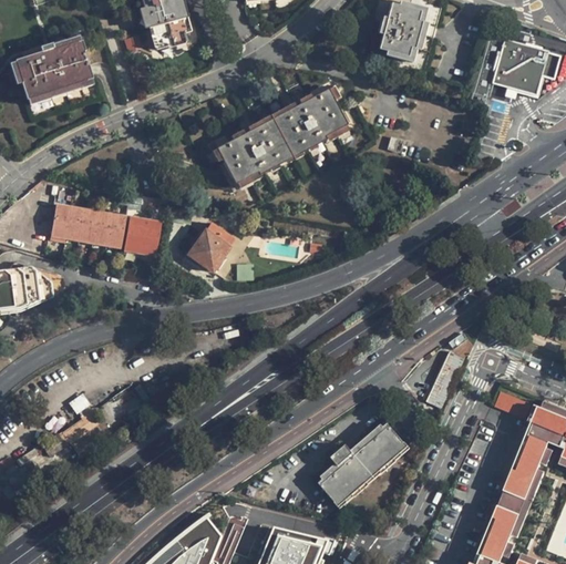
[(151,26),(157,48),(188,39),(176,0),(142,0),(150,27),(151,26)]
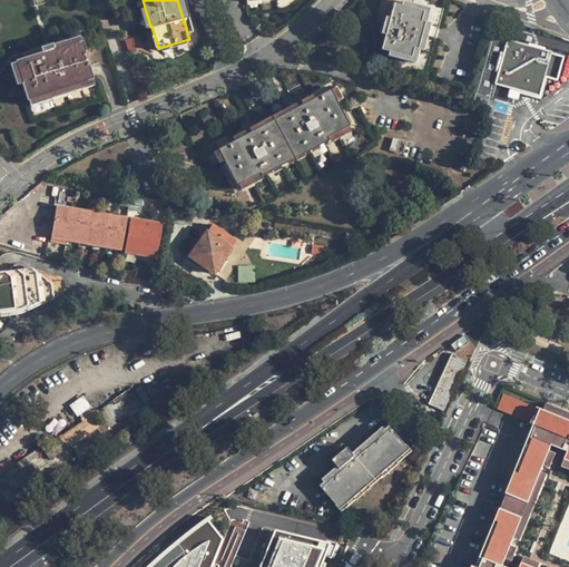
[(394,1),(382,47),(390,49),(388,55),(415,62),(420,48),(424,49),(431,22),(427,20),(431,7),(408,0),(403,0),(402,3),(394,1)]
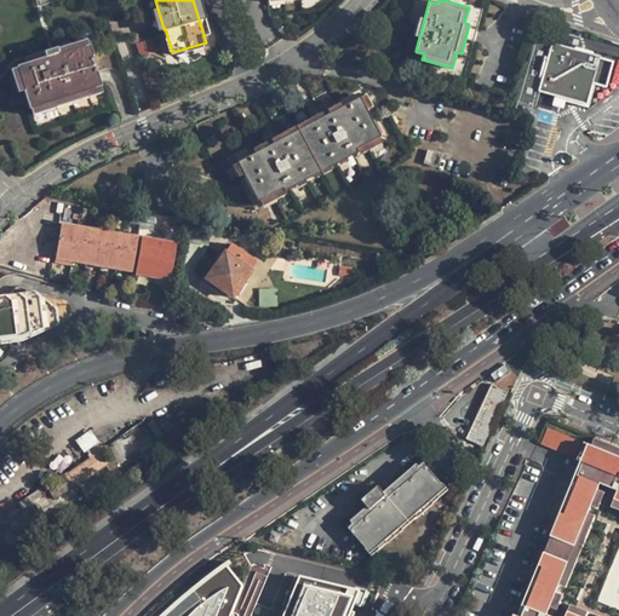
[(23,88),(35,127),(108,104),(92,56),(95,55),(91,42),(59,52),(59,50),(17,63),(24,87),(23,88)]
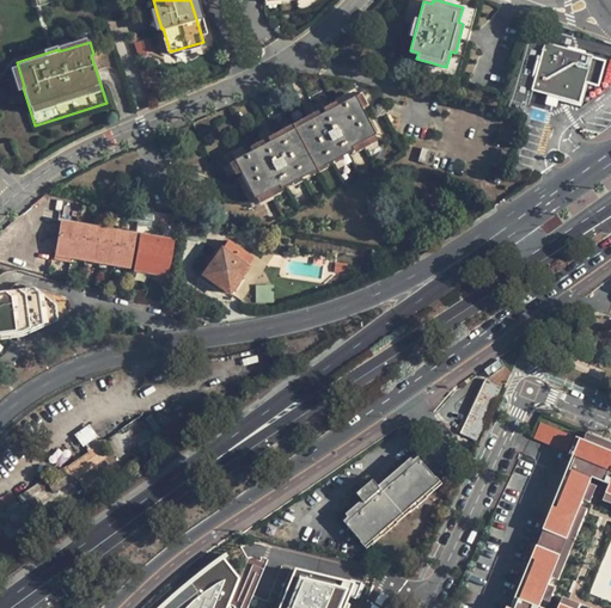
[(547,43),(535,86),(550,91),(548,98),(545,98),(543,109),(555,112),(558,100),(556,100),(558,93),(578,99),(591,56),(547,43)]
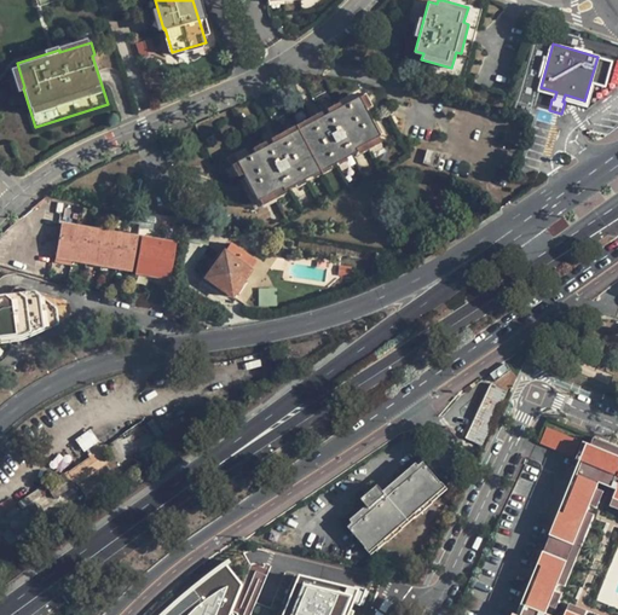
[(237,160),(258,198),(283,186),(284,189),(358,151),(356,146),(381,134),(361,94),(237,160)]
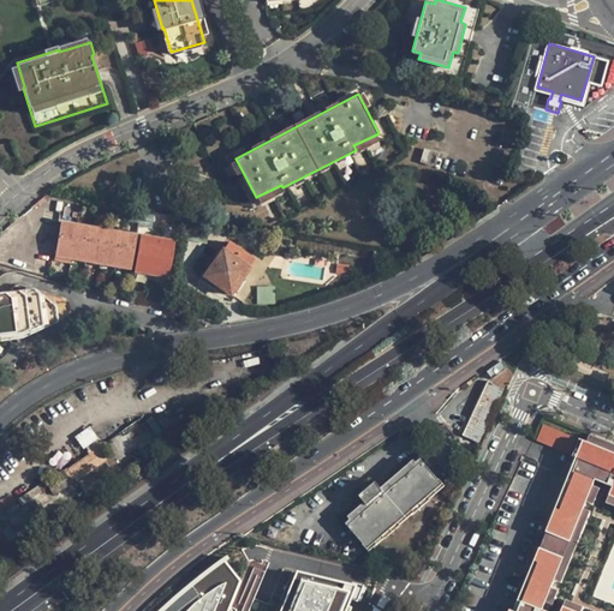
[(424,147),(421,160),(435,163),(439,151),(424,147)]
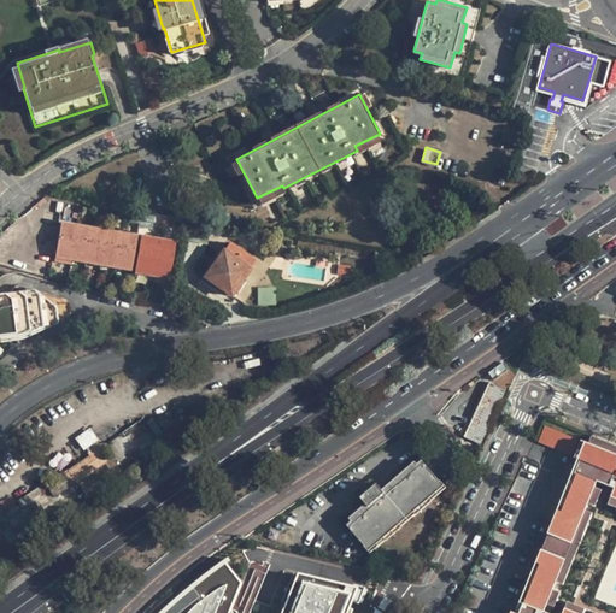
[(154,216),(132,211),(129,224),(152,229),(154,216)]
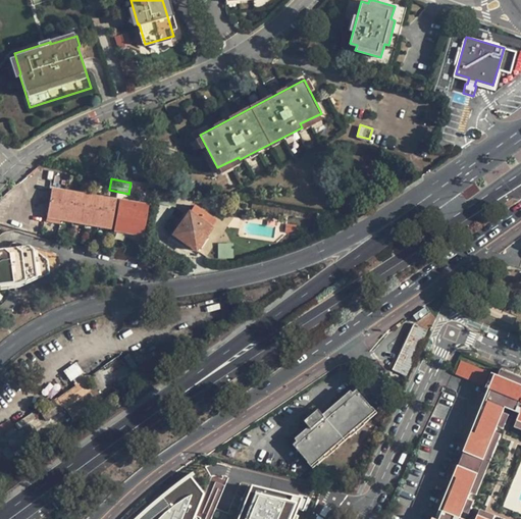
[(52,188),(47,214),(111,226),(116,200),(52,188)]
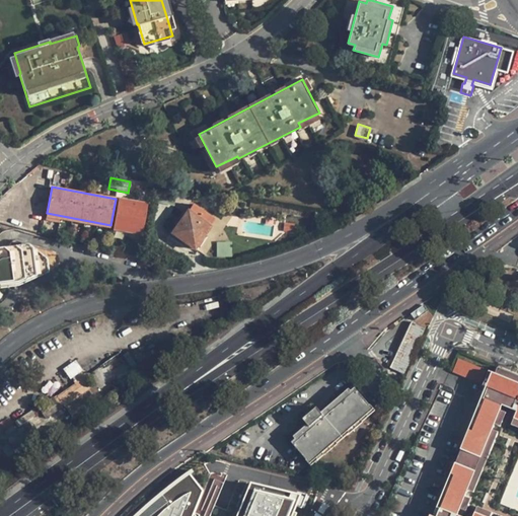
[(119,197),(113,232),(141,237),(147,202),(119,197)]
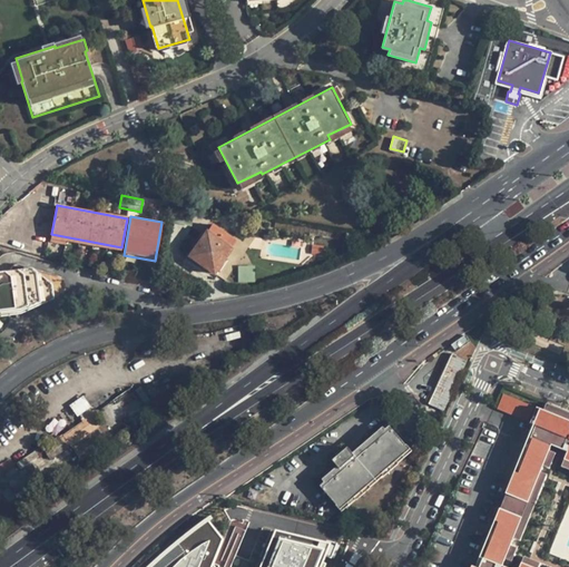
[(214,222),(189,254),(214,273),(238,241),(214,222)]
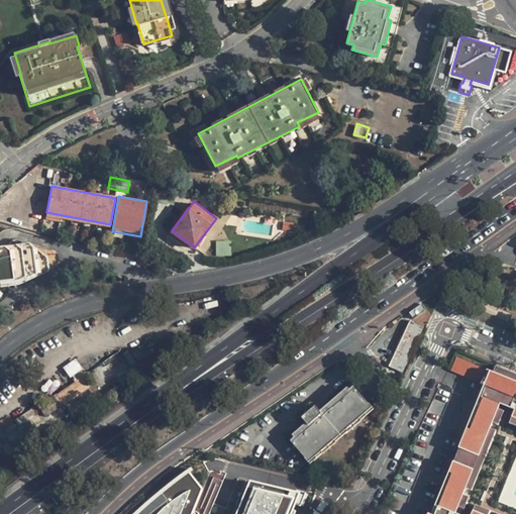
[(285,220),(283,228),(294,230),(295,222),(285,220)]
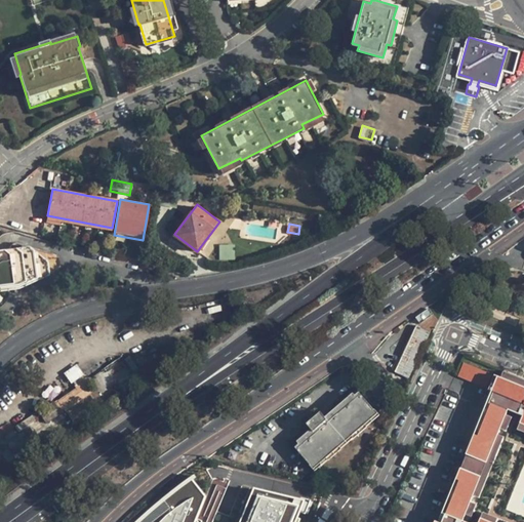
[(33,249),(0,252),(0,284),(25,282),(25,275),(49,271),(48,262),(33,249)]
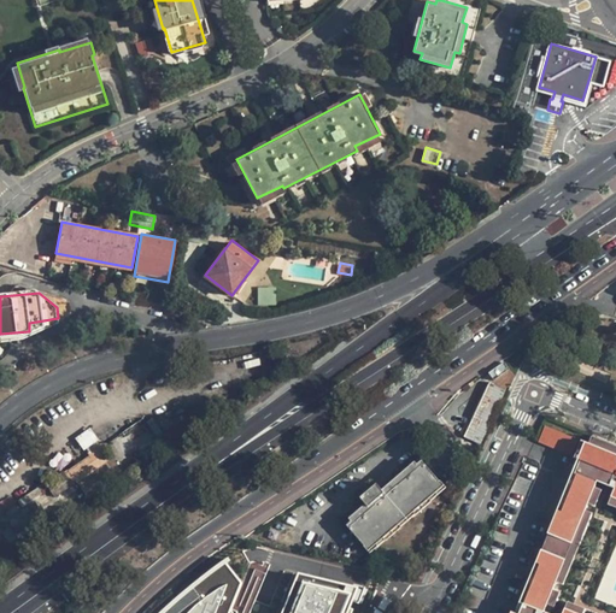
[(479,441),(504,387),(490,381),(464,434),(479,441)]
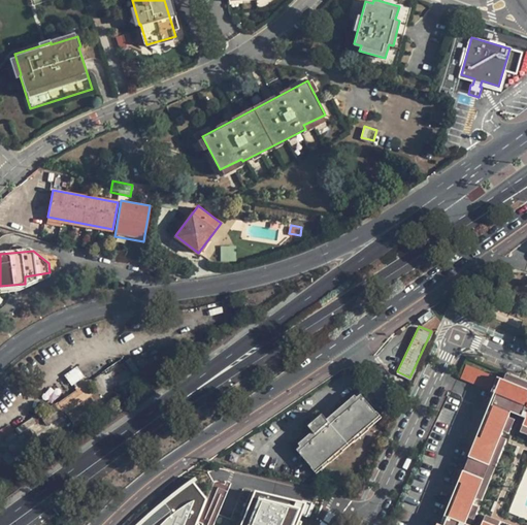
[(494,373),(465,362),(461,375),(488,387),(494,373)]
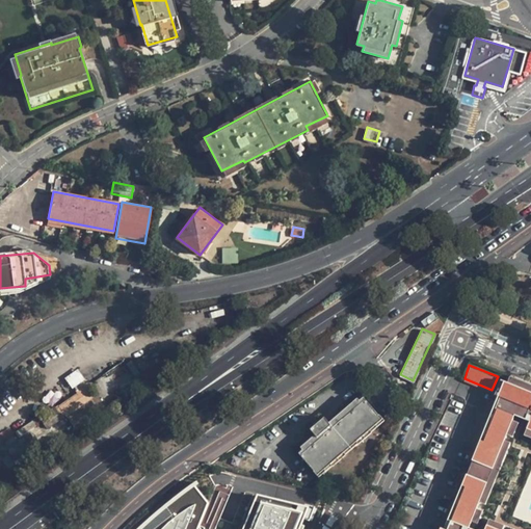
[(71,385),(83,376),(77,366),(63,374),(71,385)]
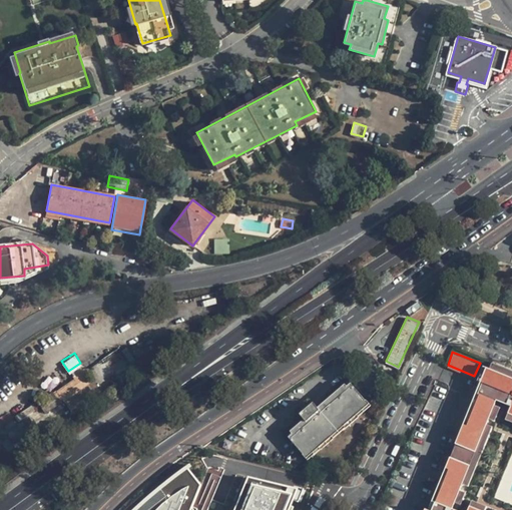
[(511,370),(491,361),(488,368),(511,377),(511,370)]
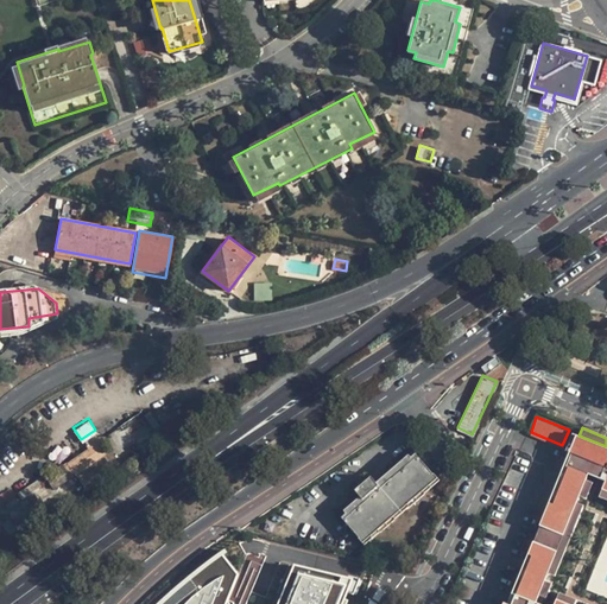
[(606,446),(579,436),(571,432),(564,449),(568,451),(538,523),(539,523),(526,553),(530,555),(510,603),(507,603),(505,603),(503,602),(500,603),(568,603),(555,598),(552,603),(539,603),(535,602),(537,595),(543,580),(547,572),(575,502),(577,495),(585,479),(587,472),(599,477),(599,478),(604,481),(600,489),(606,490),(606,446)]
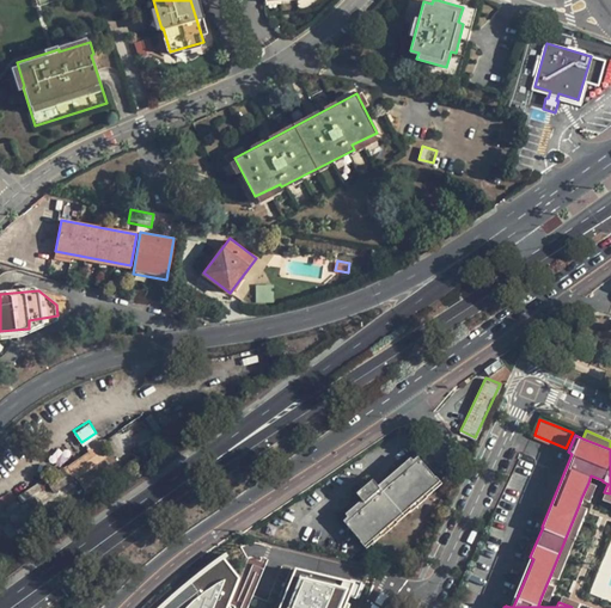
[(68,466),(87,492),(108,478),(89,450),(68,466)]
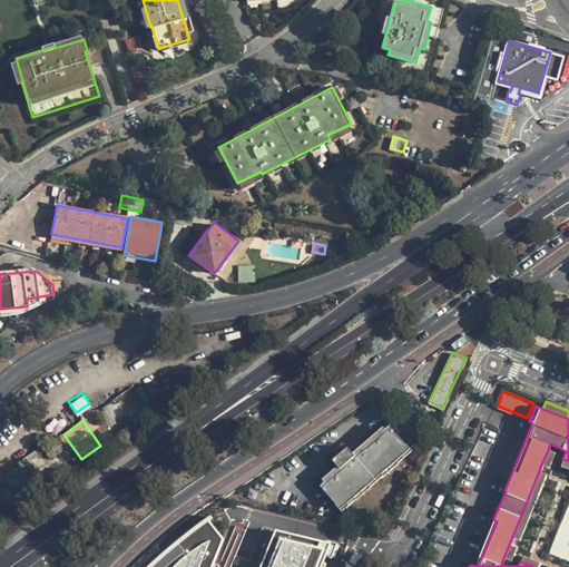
[(389,423),(322,481),(340,505),(409,445),(389,423)]
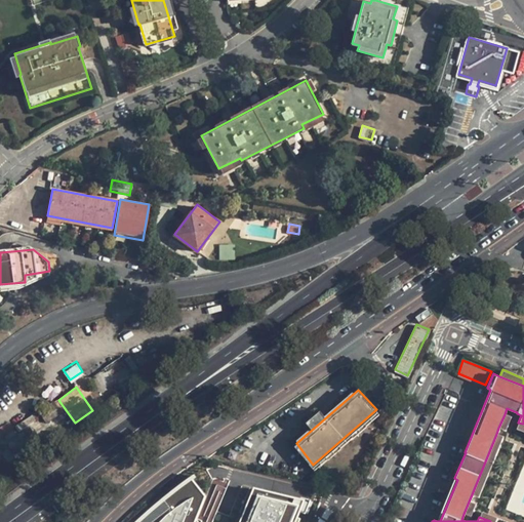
[(41,412),(46,422),(62,411),(54,401),(49,404),(50,406),(41,412)]
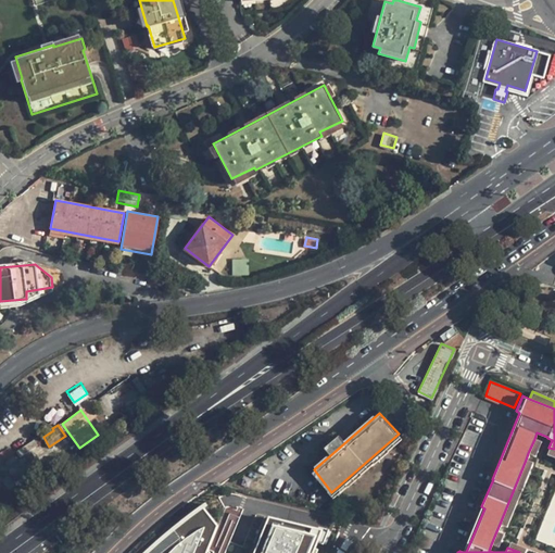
[(339,434),(325,445),(329,451),(343,440),(339,434)]
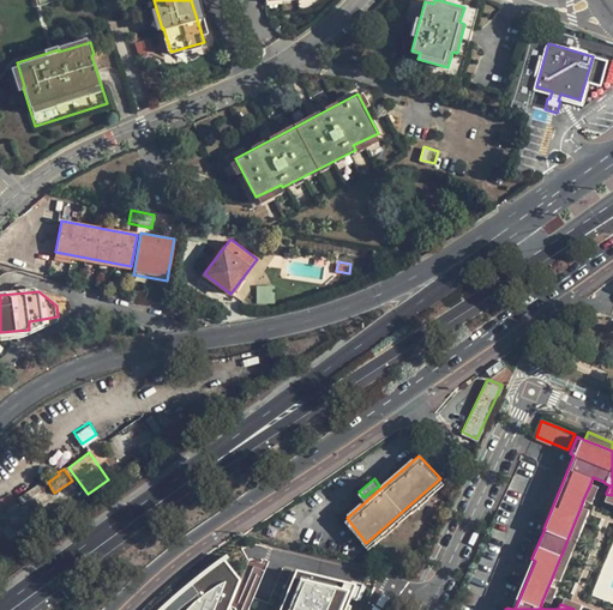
[(590,484),(583,500),(590,503),(598,487),(590,484)]
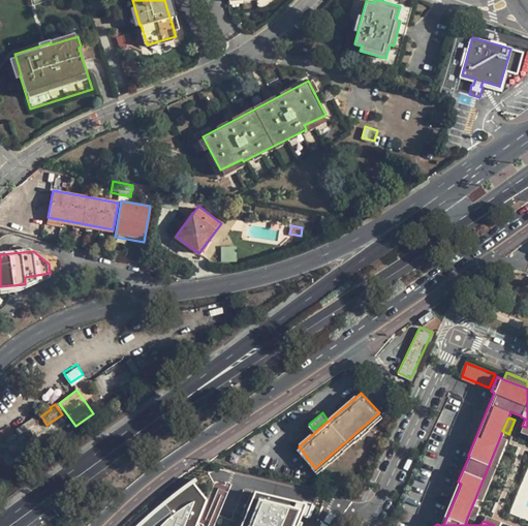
[(500,437),(475,498),(482,501),(506,439),(500,437)]
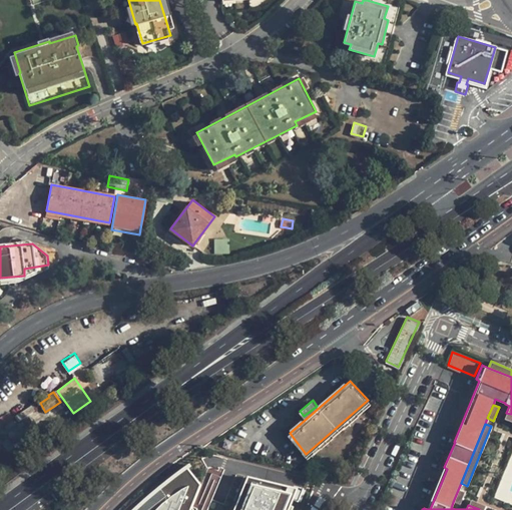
[(186,466),(137,509),(187,509),(199,485),(186,466)]
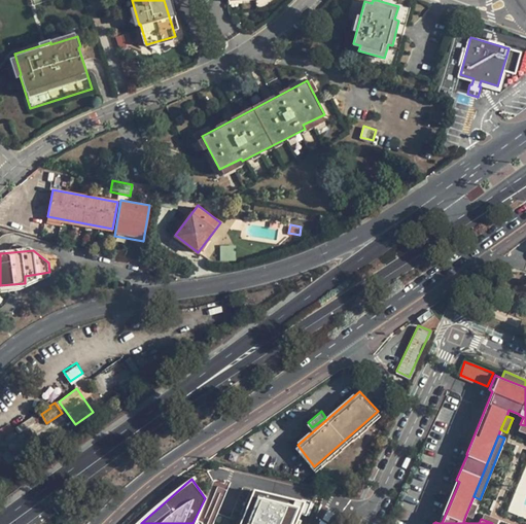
[(437,523),(440,523),(442,523),(459,482),(456,480),(455,485),(454,484),(437,523)]
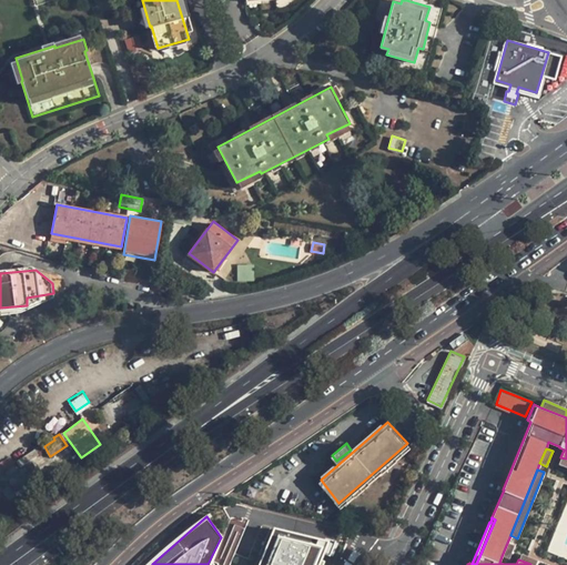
[(313,564),(324,541),(271,528),(255,564),(313,564)]
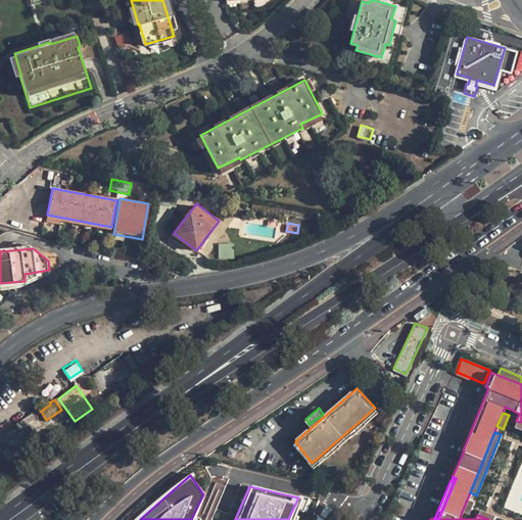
[(467,500),(462,512),(468,514),(473,502),(467,500)]
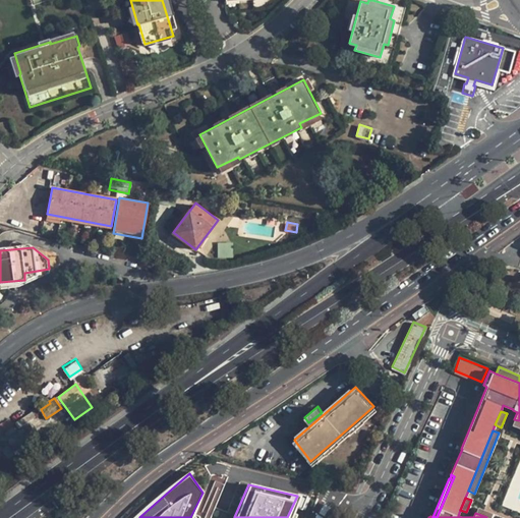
[(477,508),(475,513),(486,517),(490,517),(493,513),(477,508)]
